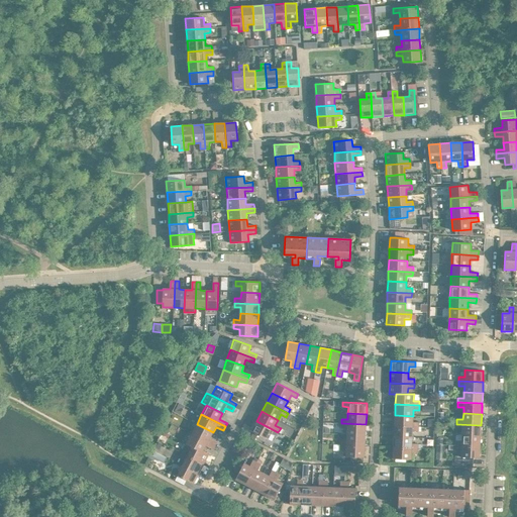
[(395,415),(394,426),(418,427),(419,422),(413,422),(413,416),(395,415)]
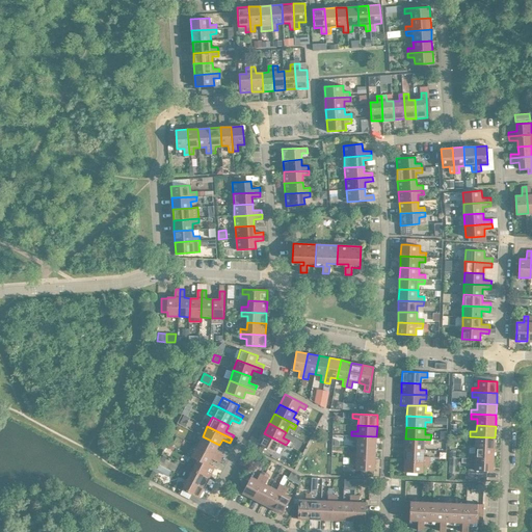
[(286,445),(264,433),(259,444),(275,452),(278,446),(284,449),(286,445)]
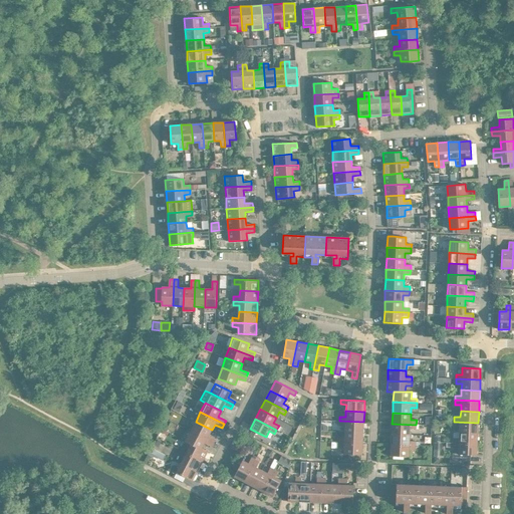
[(345,426),(345,432),(363,433),(363,422),(339,421),(339,426),(345,426)]
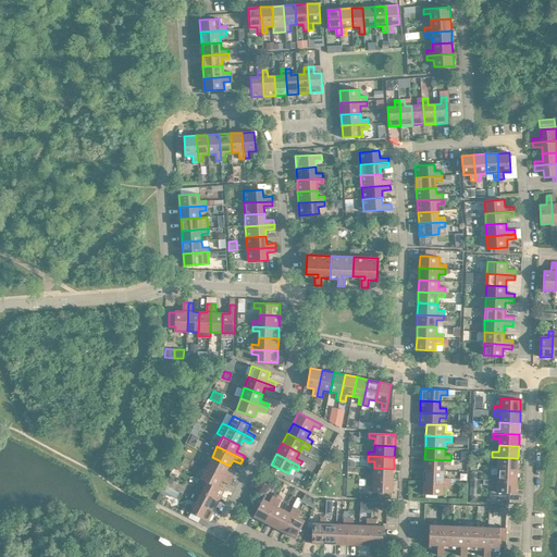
[(212,457),(207,467),(232,480),(234,477),(226,472),(230,466),(212,457)]
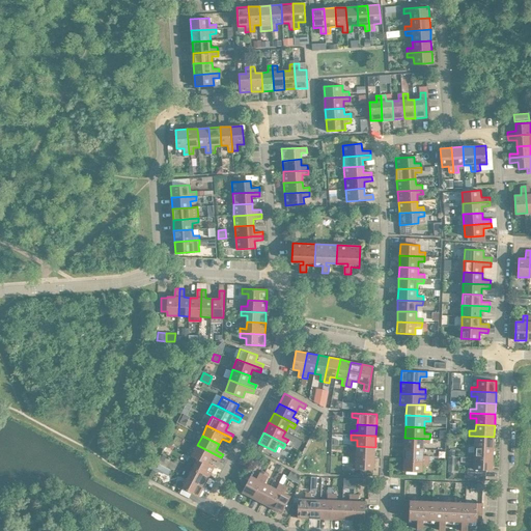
[(475,440),(475,447),(494,447),(494,437),(469,436),(469,440),(475,440)]
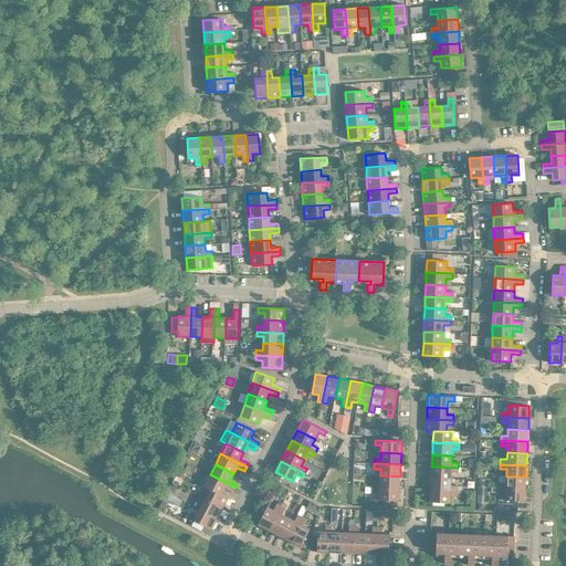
[(431,467),(431,478),(451,479),(451,472),(458,472),(458,468),(431,467)]
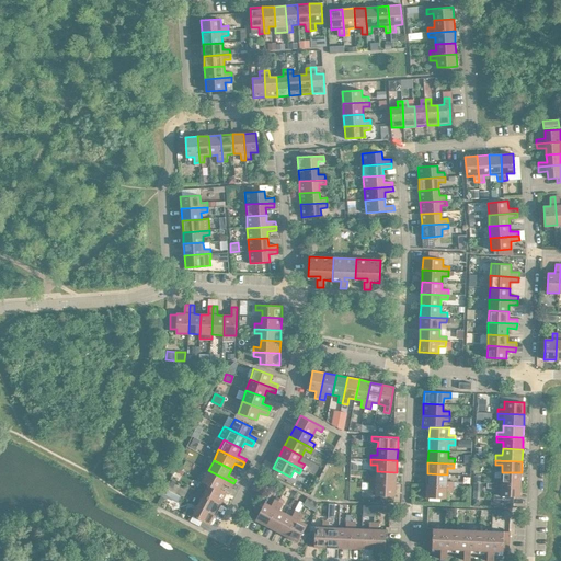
[(202,481),(208,484),(220,490),(224,483),(231,488),(233,483),(208,470),(202,481)]
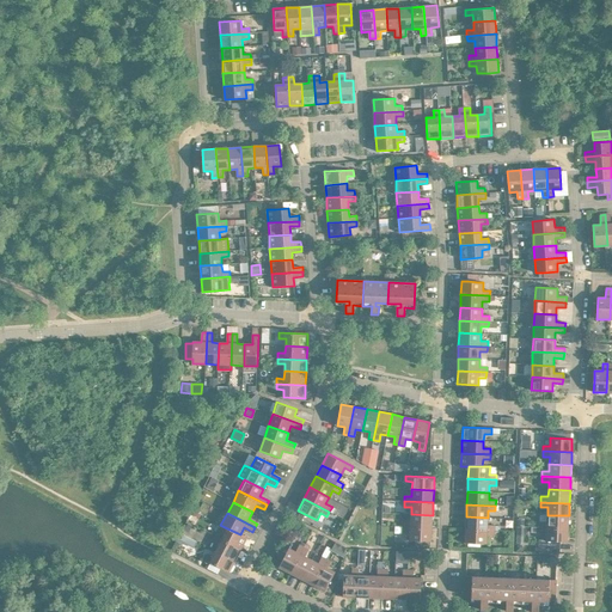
[(403,521),(403,527),(432,528),(433,515),(411,514),(410,521),(403,521)]
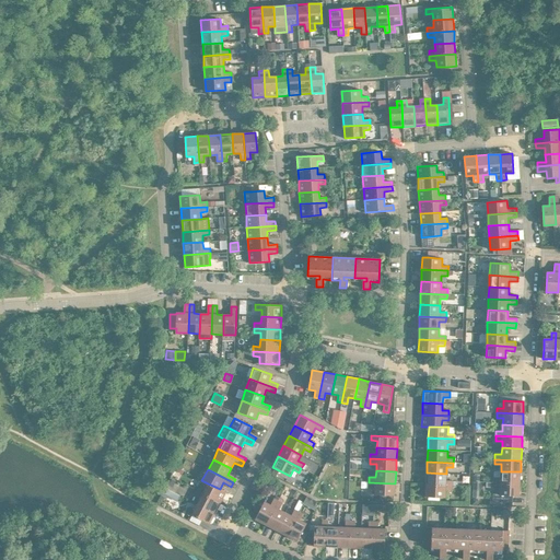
[(493,477),(493,482),(520,483),(521,471),(501,471),(500,478),(493,477)]
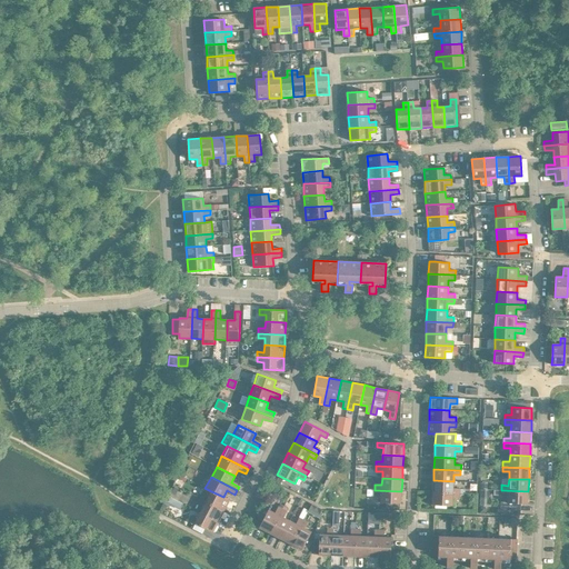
[(433,480),(432,492),(459,493),(460,488),(453,488),(453,481),(433,480)]
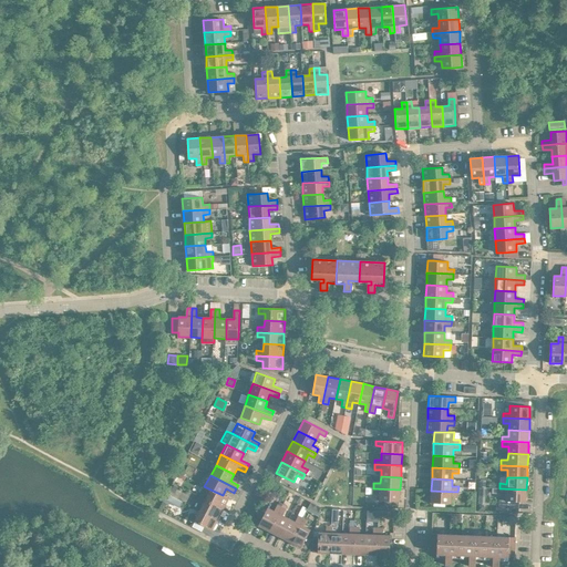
[(400,490),(373,488),(373,493),(380,493),(380,501),(400,502),(400,490)]
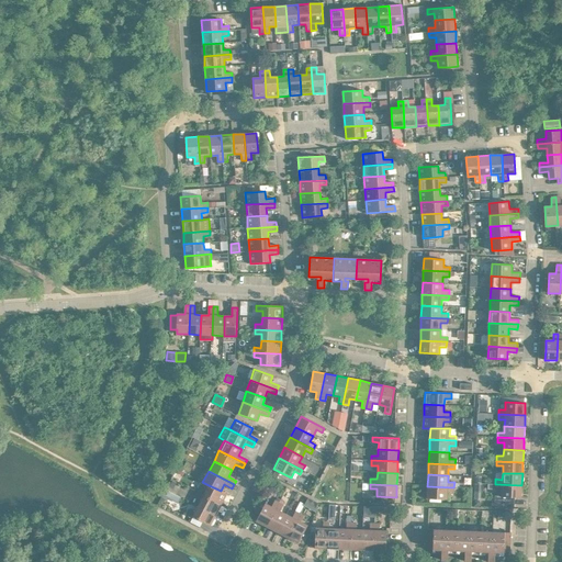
[(521,485),(495,484),(495,489),(502,490),(502,496),(496,495),(496,504),(516,505),(516,497),(521,497),(521,485)]
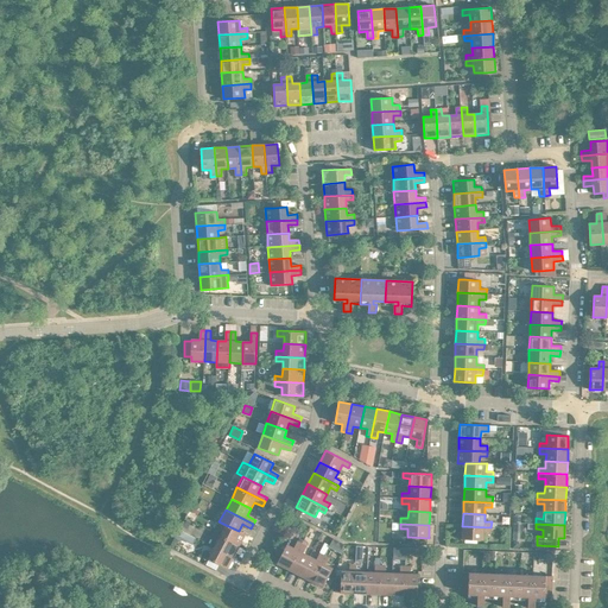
[(214,532),(240,546),(246,534),(239,531),(226,525),(223,531),(216,527),(216,530),(214,532)]
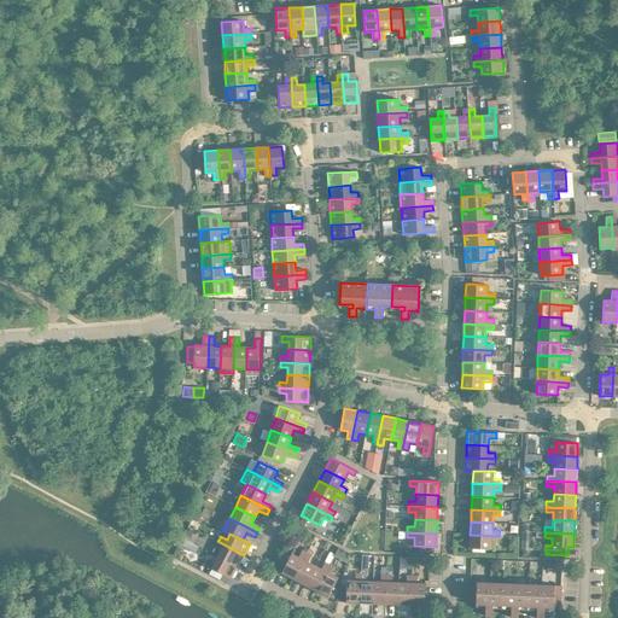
[(499,536),(470,535),(470,548),(491,549),(491,541),(499,541),(499,536)]
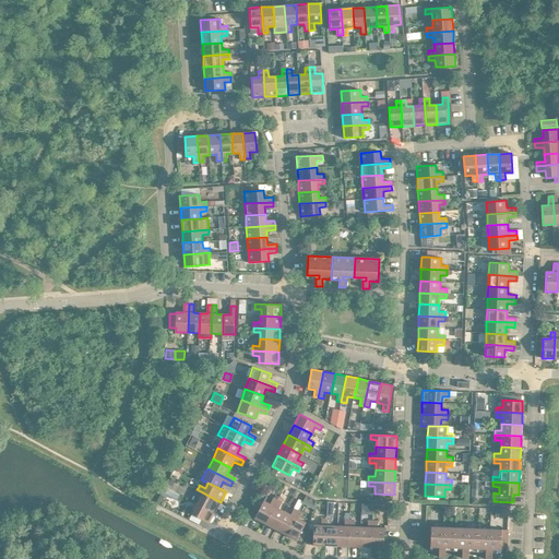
[(165,486),(159,496),(167,499),(171,489),(165,486)]
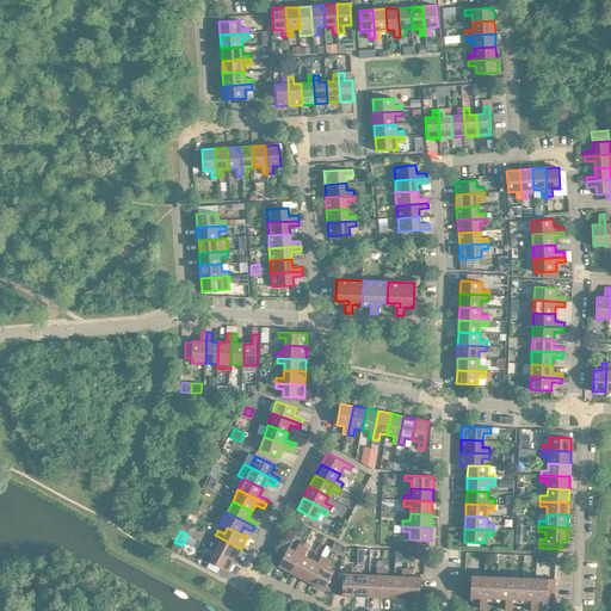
[(218,543),(216,550),(235,560),(241,549),(215,535),(213,539),(218,543)]
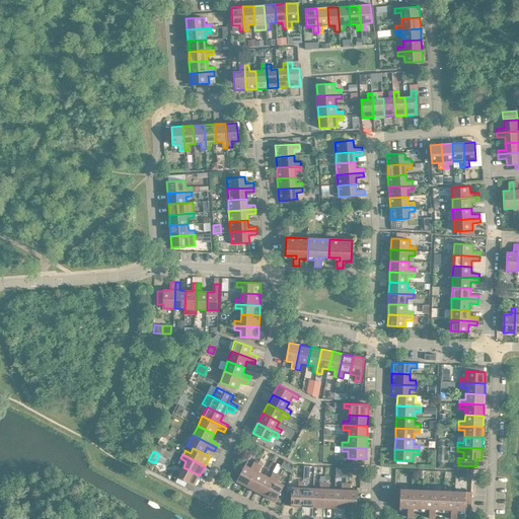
[(231,478),(246,486),(257,464),(253,462),(250,467),(245,464),(242,469),(237,466),(231,478)]
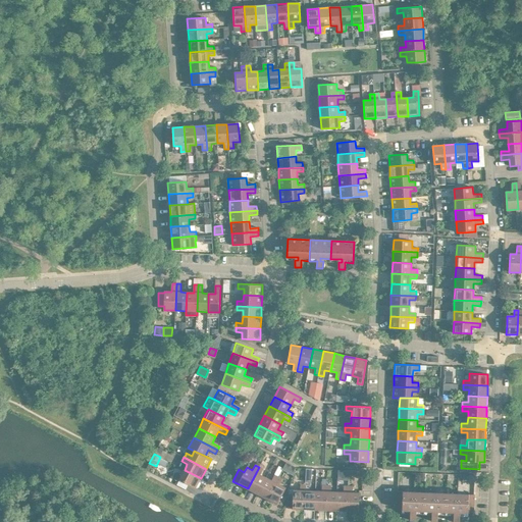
[(248,488),(258,493),(266,477),(260,474),(263,469),(259,467),(248,488)]
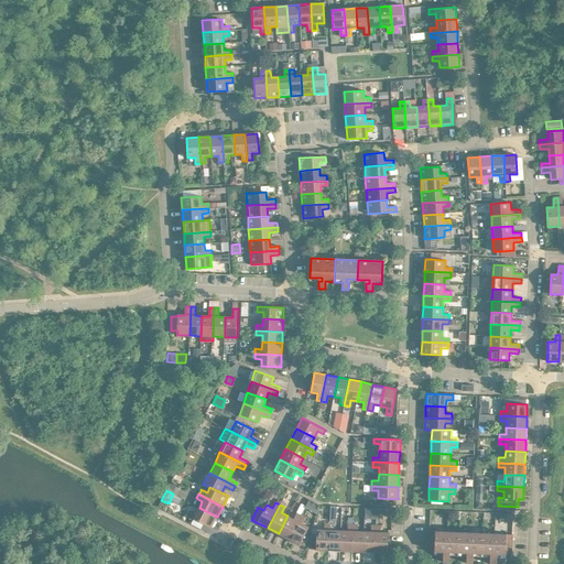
[(217,517),(199,508),(196,513),(190,510),(187,516),(212,528),(217,517)]
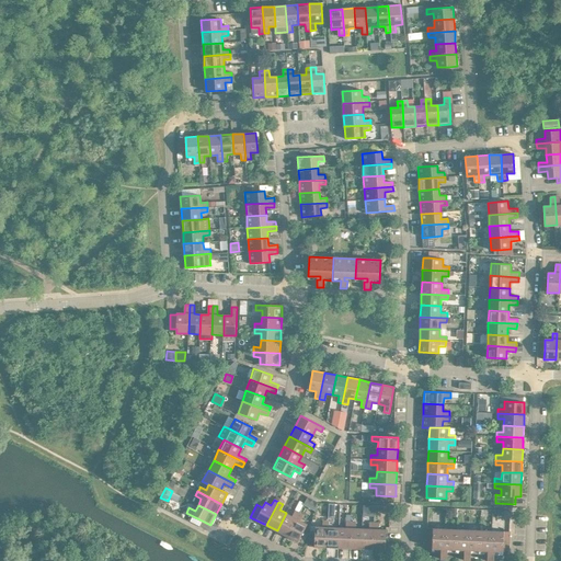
[(277,530),(287,536),(299,513),(295,511),(292,516),(286,513),(277,530)]
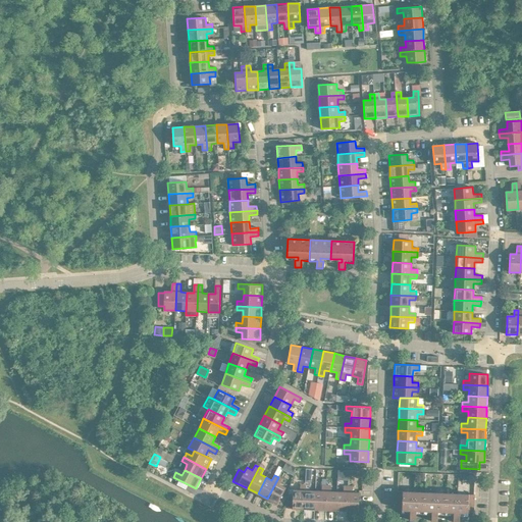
[(278,477),(267,499),(277,504),(285,487),(279,484),(282,479),(278,477)]
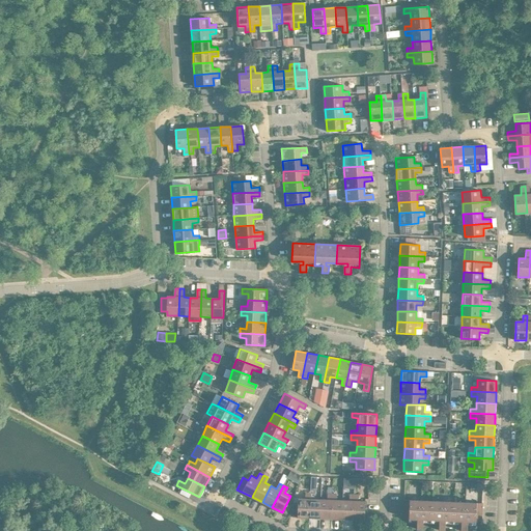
[(298,518),(309,518),(310,493),(305,493),(305,499),(299,499),(298,518)]
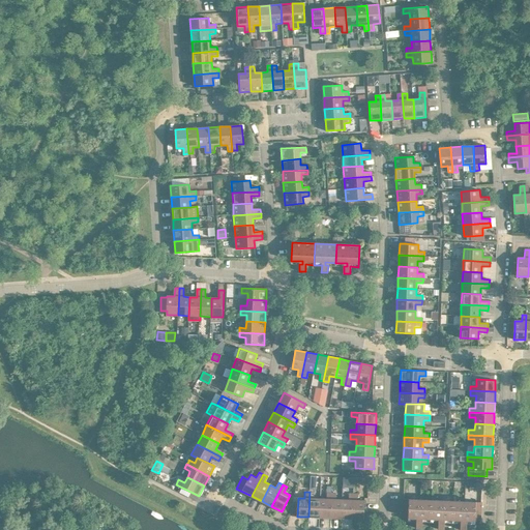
[(308,517),(320,518),(320,499),(314,498),(314,492),(310,492),(308,517)]
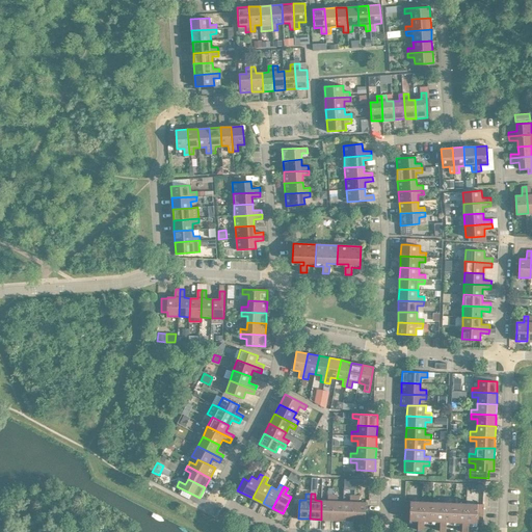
[(321,520),(331,520),(333,495),(328,495),(327,501),(321,501),(321,520)]
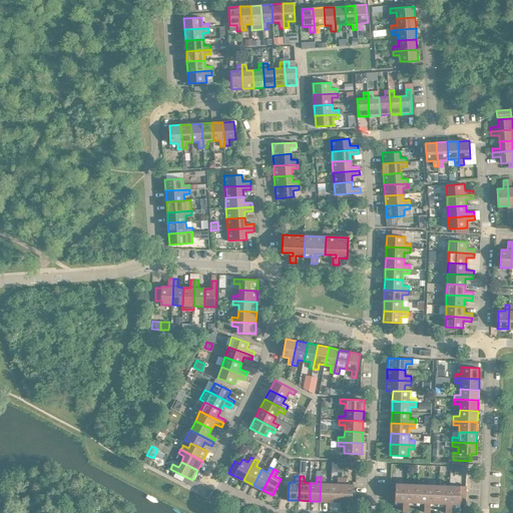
[(320,501),(331,502),(332,483),(325,483),(326,477),(321,477),(320,501)]
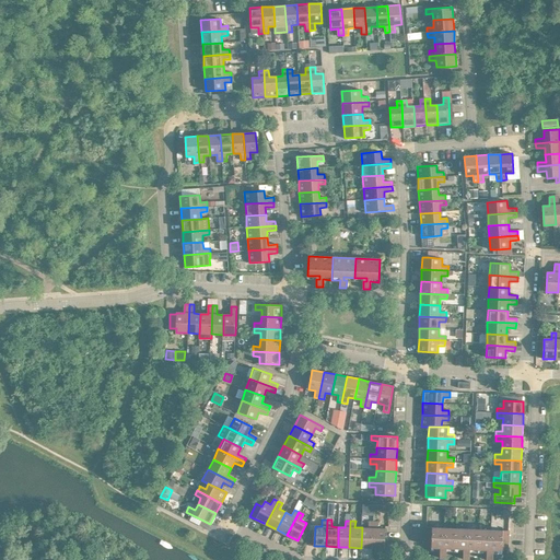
[(361,548),(372,548),(374,522),(369,522),(369,528),(362,527),(361,548)]
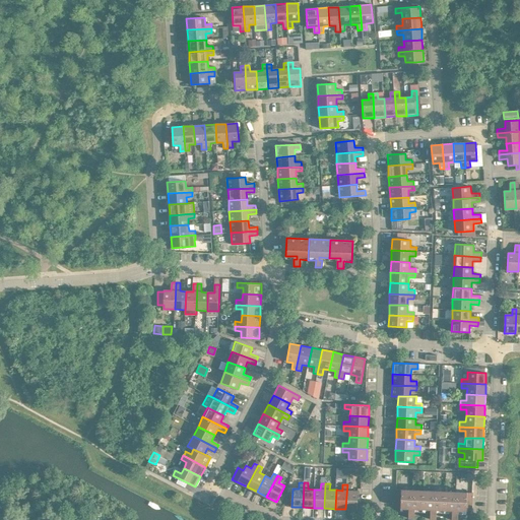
[(347,484),(345,509),(358,509),(358,491),(351,491),(351,484),(347,484)]
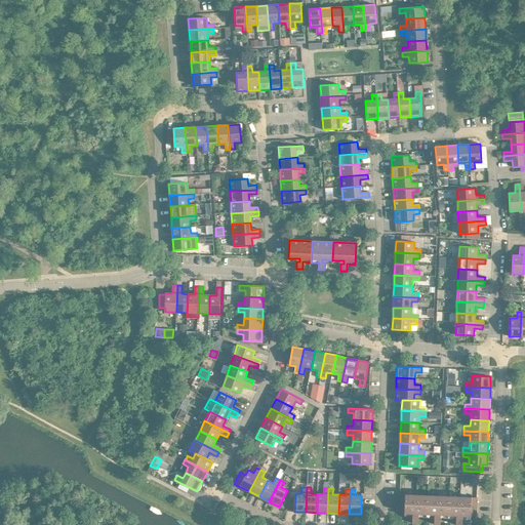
[(405,513),(427,514),(428,495),(405,494),(405,513)]
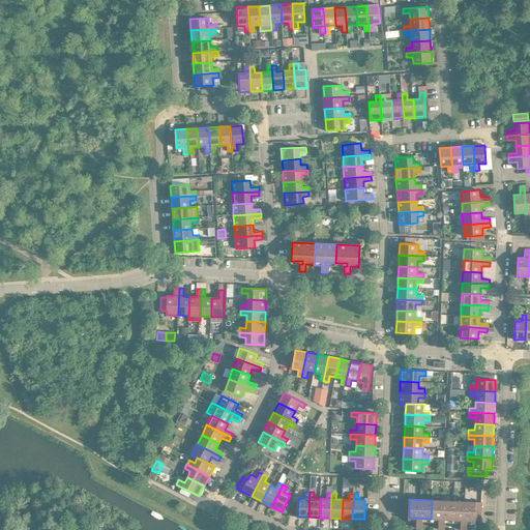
[(431,519),(452,520),(453,501),(432,500),(431,519)]
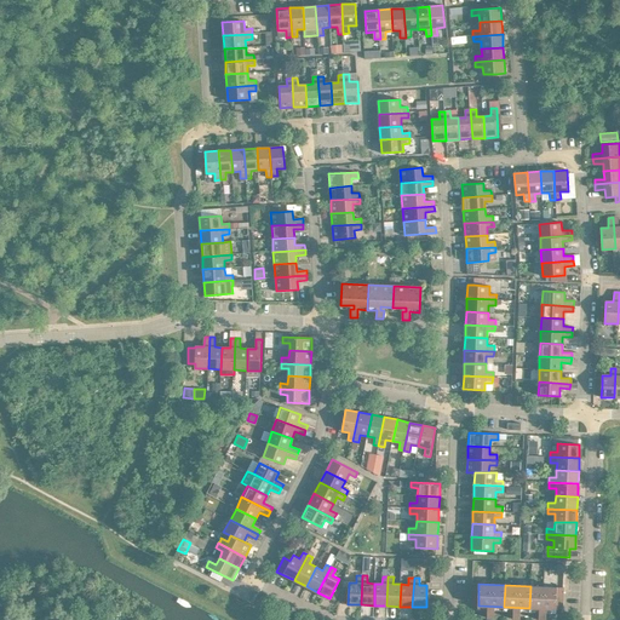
[(529,608),(556,609),(556,587),(530,586),(529,608)]
